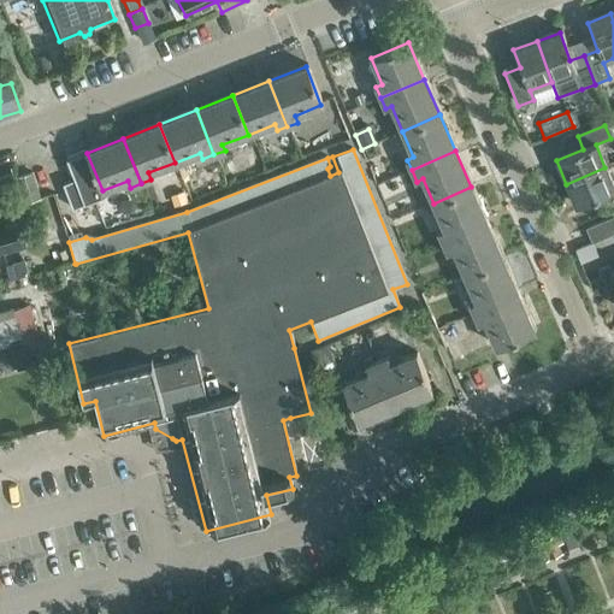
[(86,205),(105,198),(102,190),(87,153),(65,161),(74,182),(62,187),(72,211),(86,205)]
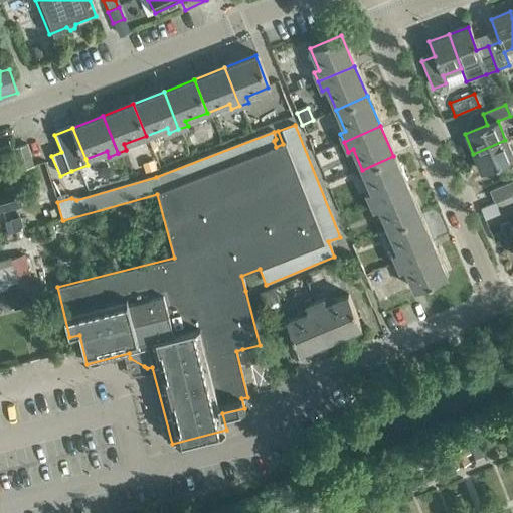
[(512,158),(505,140),(473,154),(481,173),(503,164),(508,175),(512,173),(512,158)]
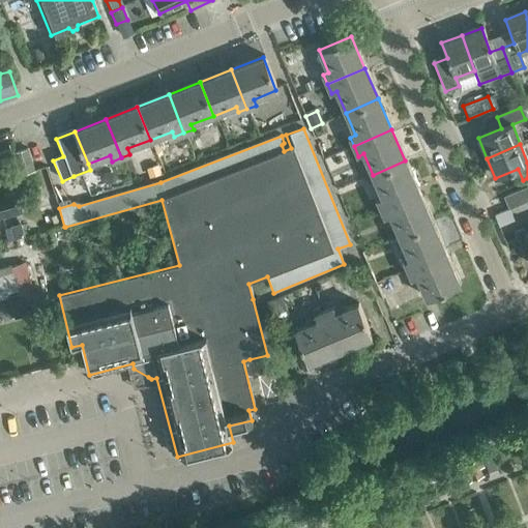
[(20,175),(34,171),(28,149),(13,152),(20,175)]
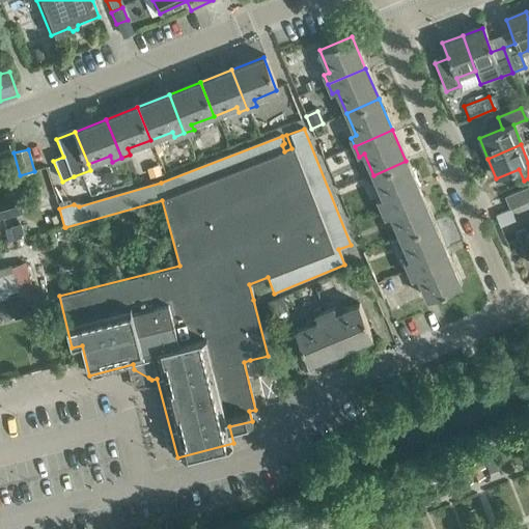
[(406,161),(373,175),(383,197),(378,200),(381,209),(419,192),(406,161)]
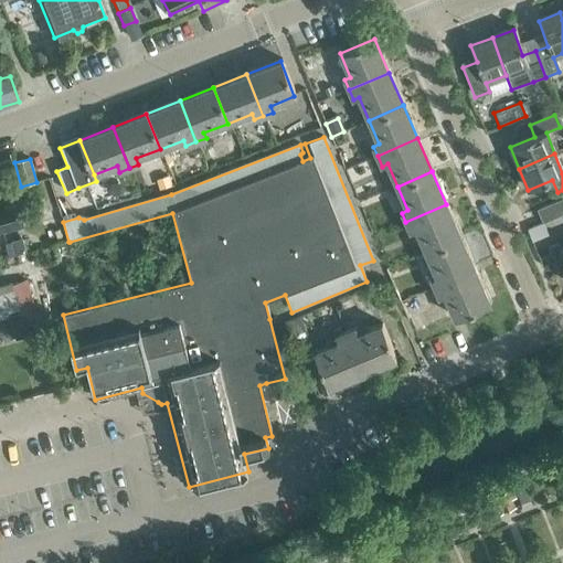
[(158,191),(171,187),(168,177),(155,180),(158,191)]
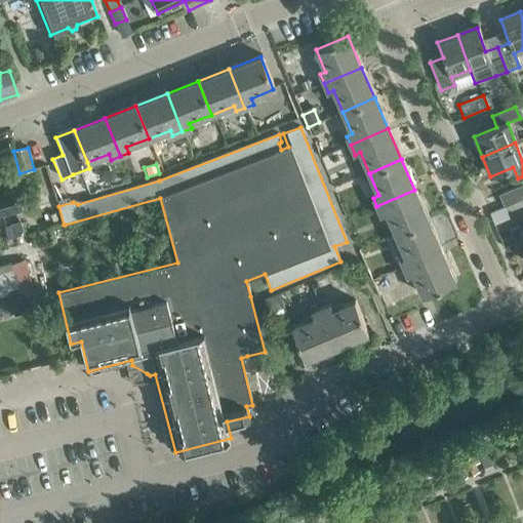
[(497,196),(503,207),(522,199),(522,190),(521,186),(497,196)]
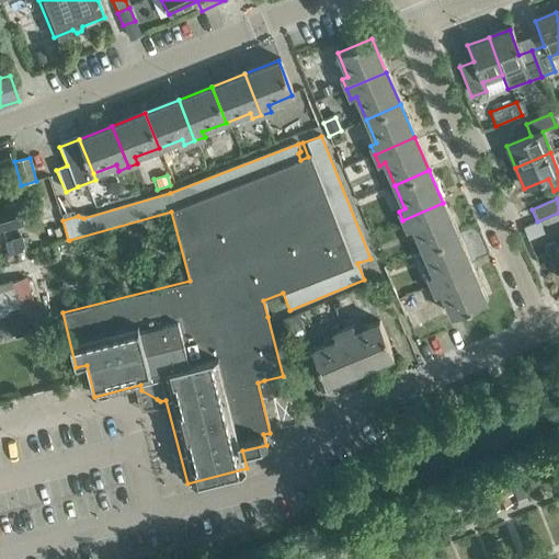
[(443,203),(402,220),(408,231),(413,228),(423,251),(457,236),(443,203)]
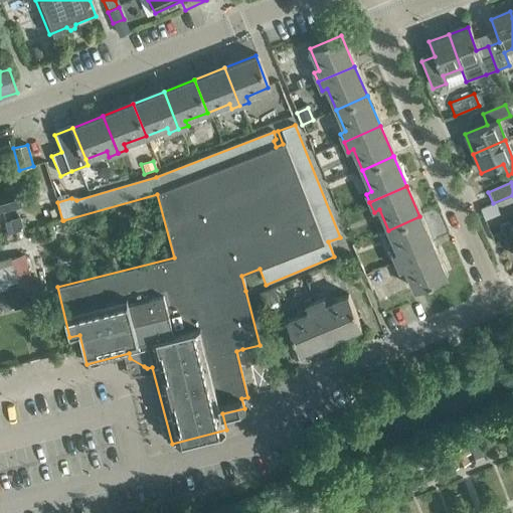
[(0,211),(22,205),(18,189),(0,193),(0,211)]
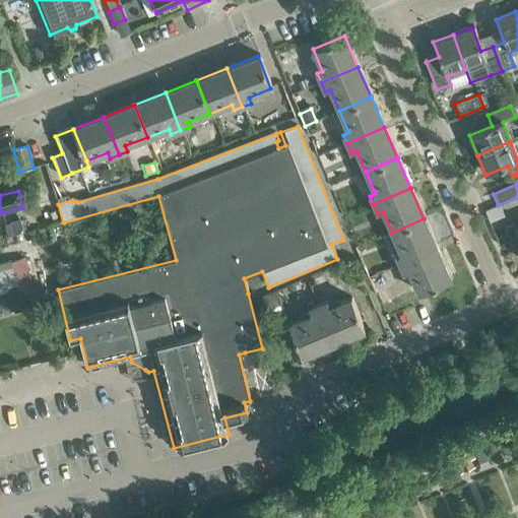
[(487,208),(490,219),(505,216),(502,205),(487,208)]
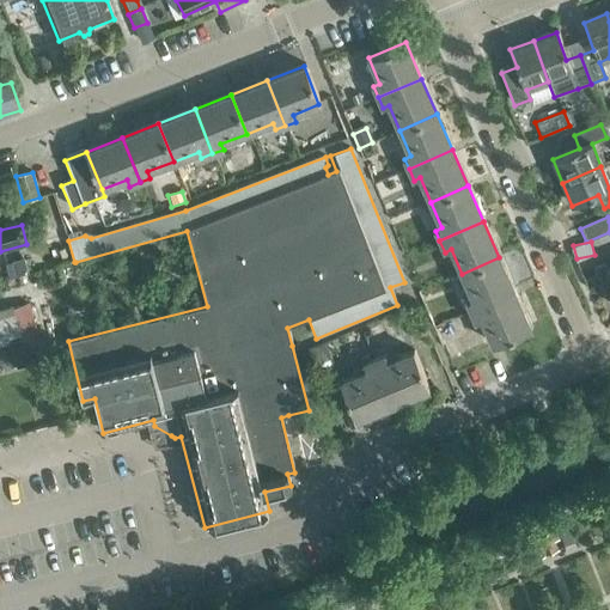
[(499,257),(462,274),(473,299),(467,303),(470,312),(514,293),(499,257)]
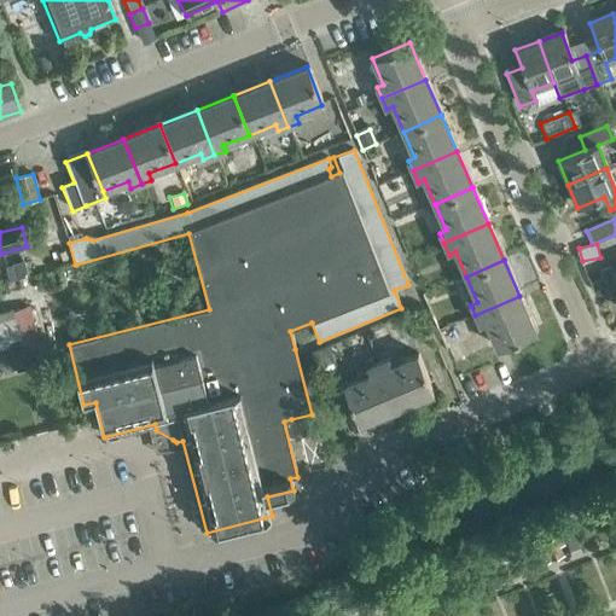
[(22,263),(5,268),(9,282),(25,277),(22,263)]
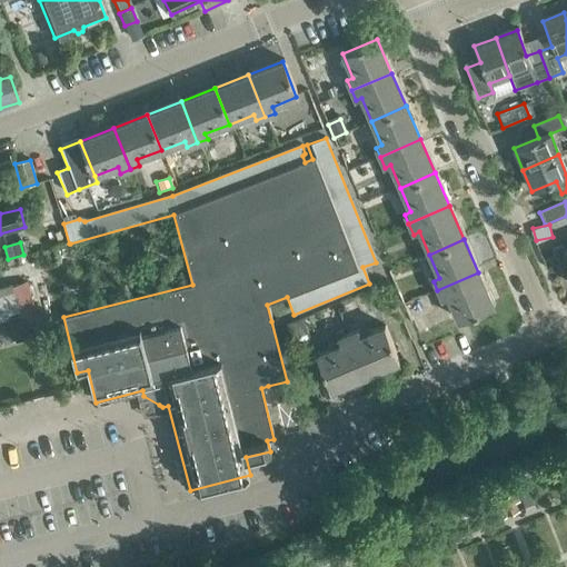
[(559,247),(549,251),(560,278),(566,275),(566,250),(561,252),(559,247)]
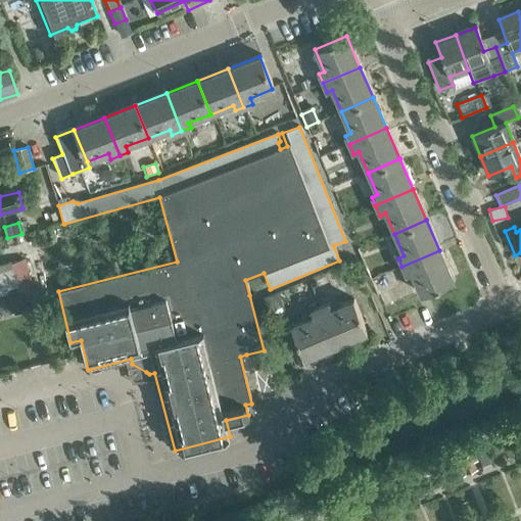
[(439,250),(401,267),(406,276),(412,273),(421,295),(453,282),(439,250)]
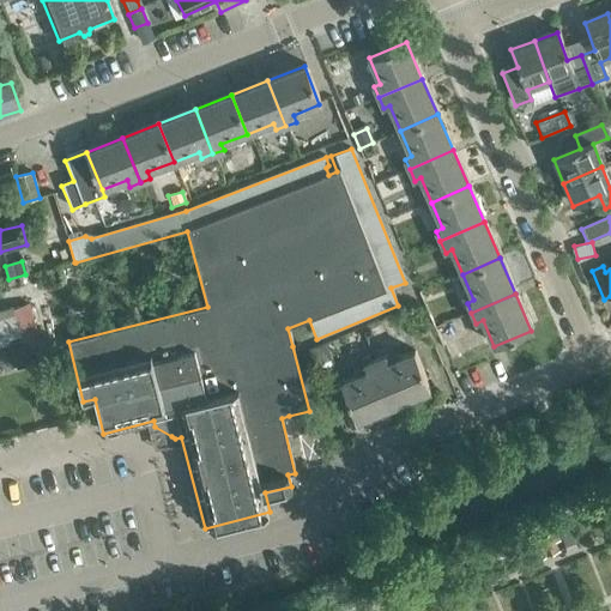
[(0,346),(22,339),(23,343),(40,338),(29,303),(13,308),(12,306),(0,309),(0,346)]
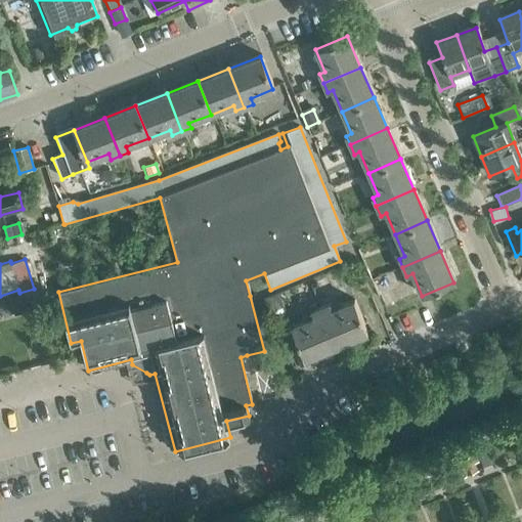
[(274,295),(262,300),(270,318),(283,313),(274,295)]
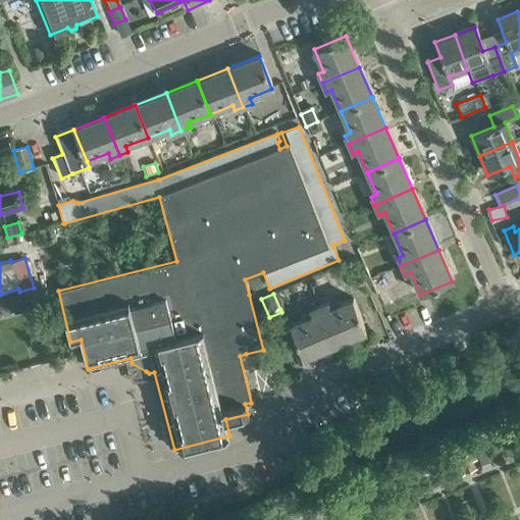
[(378,300),(377,301),(382,311),(392,307),(387,297),(378,300)]
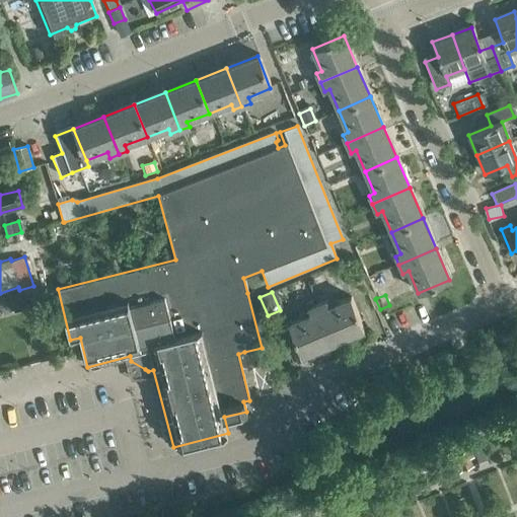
[(7,299),(10,312),(23,309),(19,296),(7,299)]
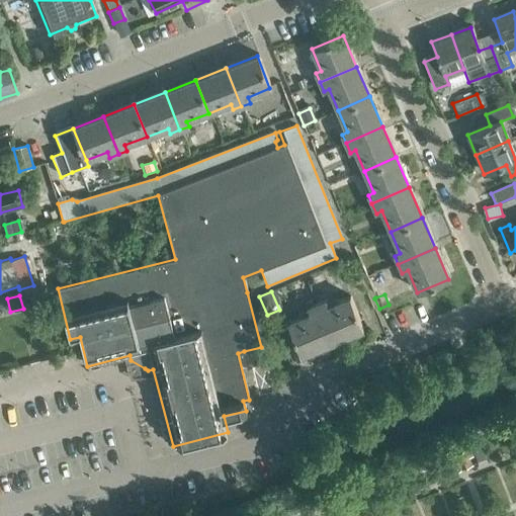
[(315,305),(331,342),(362,328),(348,296),(326,306),(324,301),(315,305)]
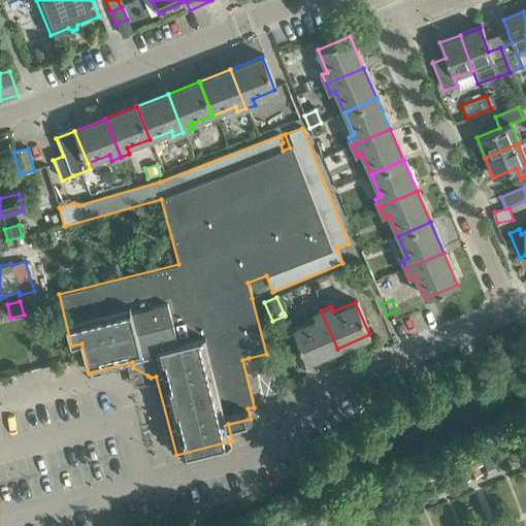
[(314,320),(292,329),(296,337),(303,353),(307,362),(337,349),(321,310),(311,315),(314,320)]
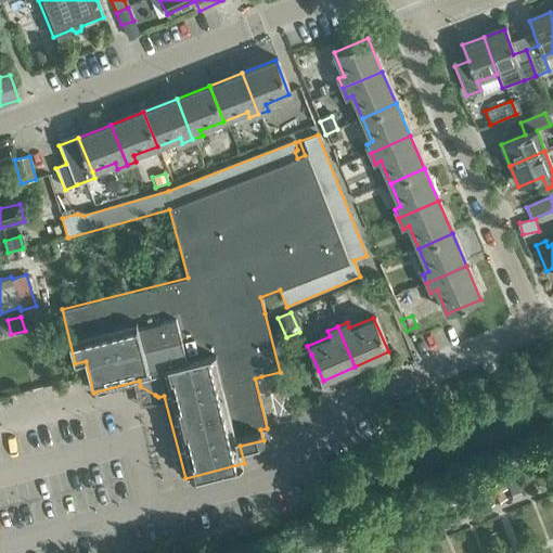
[(307,346),(296,351),(307,376),(319,371),(311,355),(307,346)]
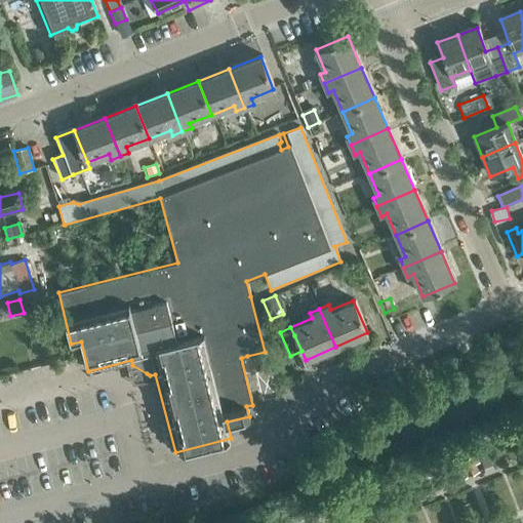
[(477,454),(451,464),(457,479),(467,475),(468,476),(478,472),(475,465),(480,463),(477,454)]
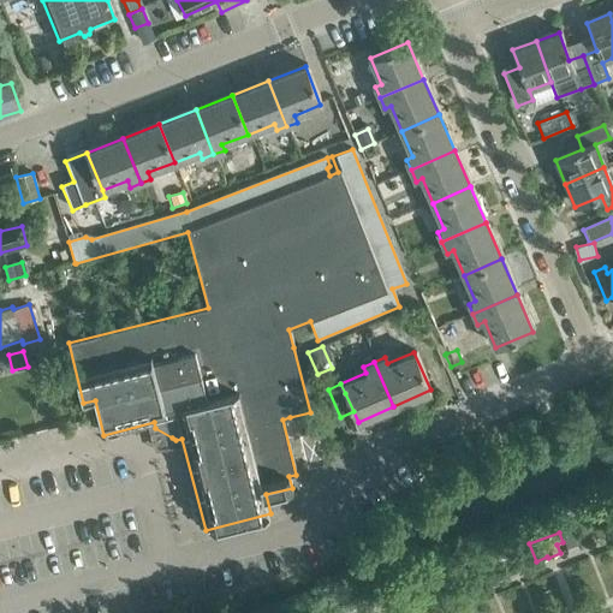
All buildings are outlined.
